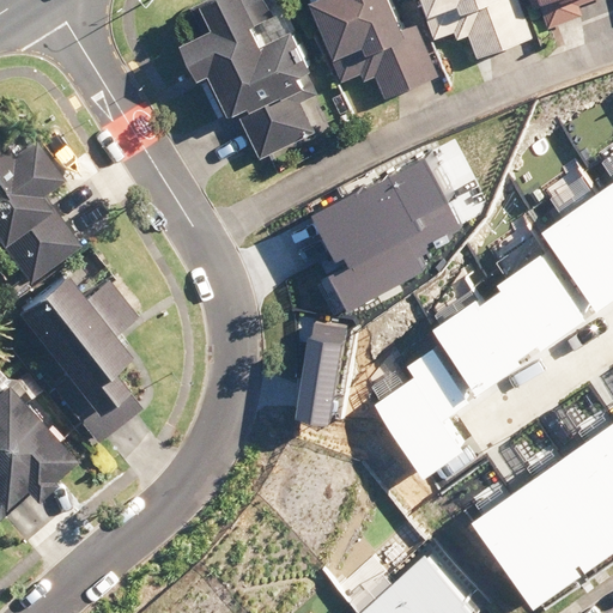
[(253,18),(242,0),(210,0),(198,7),(211,32),(177,50),(193,79),(195,84),(206,79),(226,116),(236,111),(261,158),(315,129),(293,87),(304,83),(299,73),(311,67),(285,19),(255,36),(247,22),(253,18)]
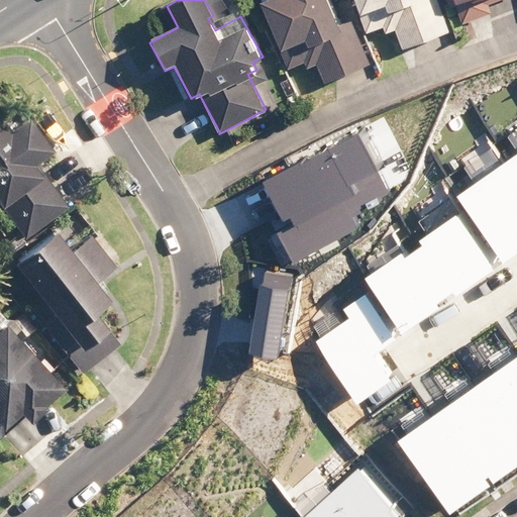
[(329,0),(259,0),(288,68),(303,61),(307,69),(317,65),(324,81),(370,62),(344,1),(332,6),(329,0)]
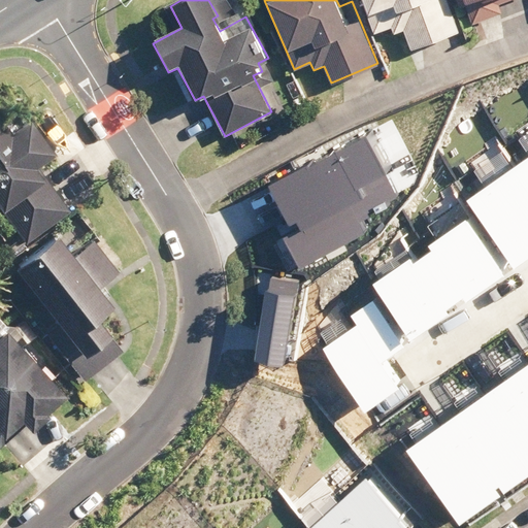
[(411,48),(459,31),(448,0),(360,0),(373,33),(390,27),(392,34),(404,29),(411,48)]
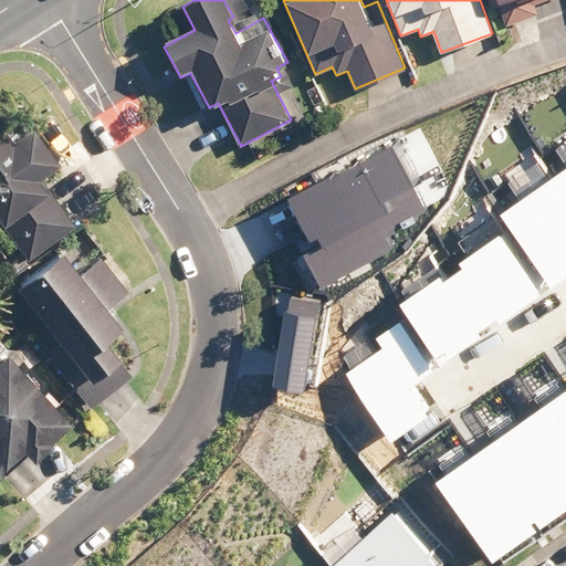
[(16,144),(0,123),(0,224),(29,264),(77,230),(43,181),(62,168),(34,130),(16,144)]
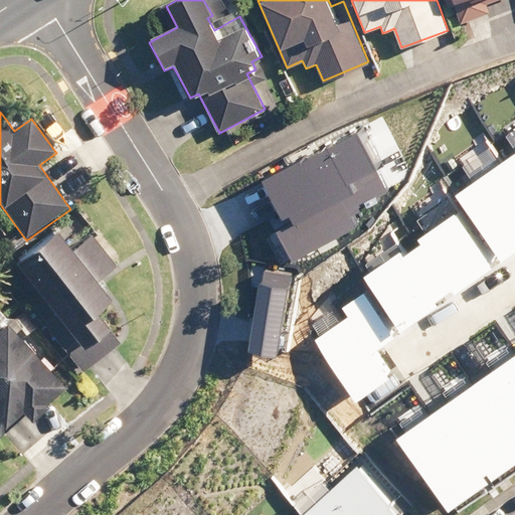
[(355,134),(262,183),(286,228),(277,233),(292,263),(358,228),(350,213),(387,193),(355,134)]
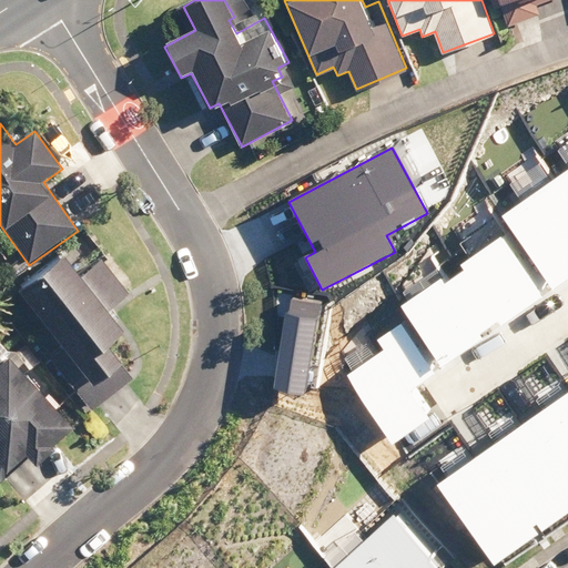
[(567,271),(567,168),(500,215),(549,284),(567,271)]
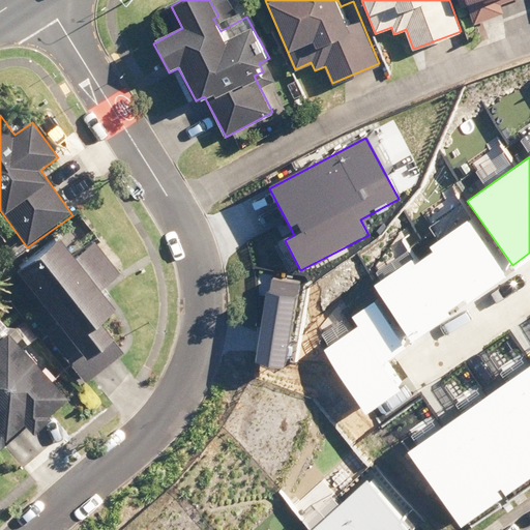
[(411,261),(374,286),(409,339),(505,273),(468,219),(429,246),(433,254),(414,266),(411,261)]
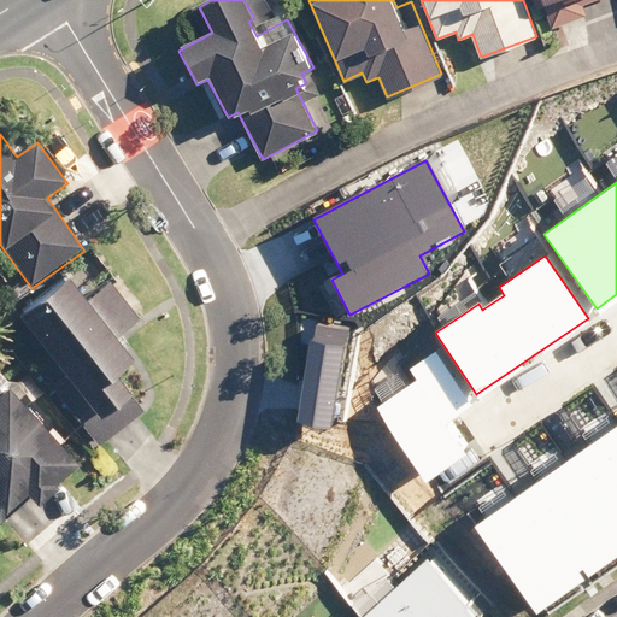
[(88,299),(69,274),(4,324),(99,446),(145,410),(118,376),(136,363),(118,340),(142,322),(111,281),(88,299)]
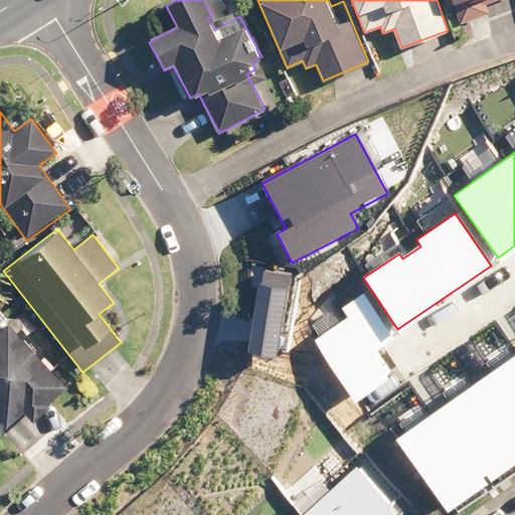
[(279,357),(292,275),(261,270),(247,353),(279,357)]
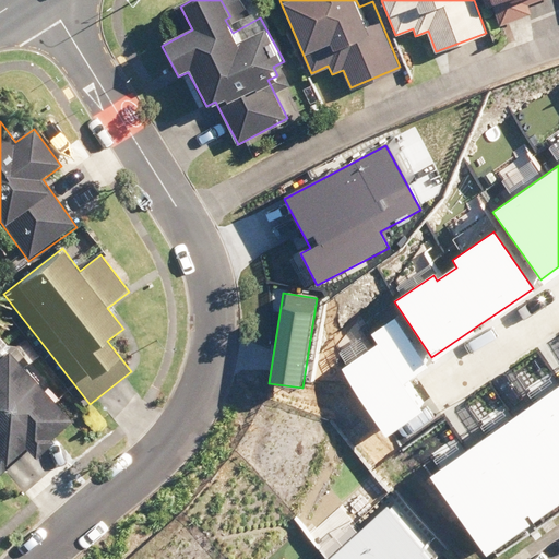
[(425,361),(395,319),(371,335),(378,345),(342,369),(387,437),(423,412),(420,408),(425,402),(411,382),(416,378),(412,371),(425,361)]
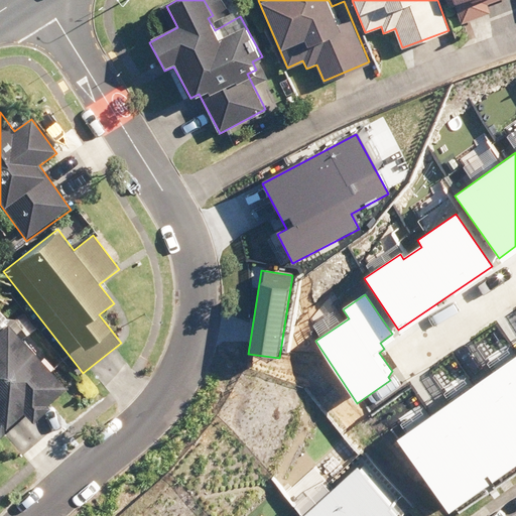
[(51,365),(0,317),(0,419),(1,420),(51,365)]
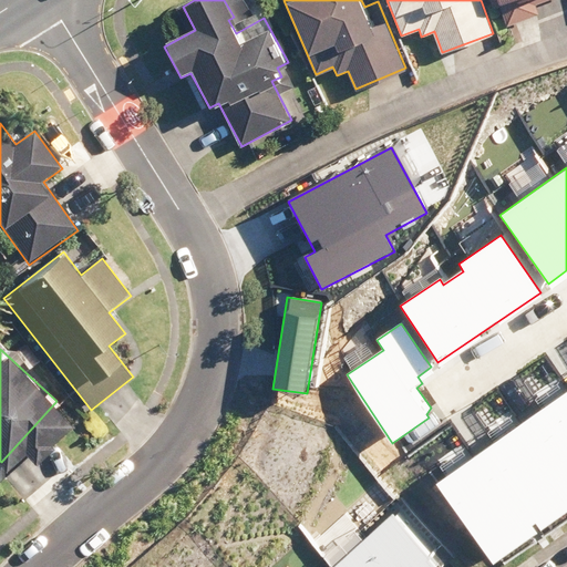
[(566,509),(566,393),(435,487),(490,566),(566,509)]
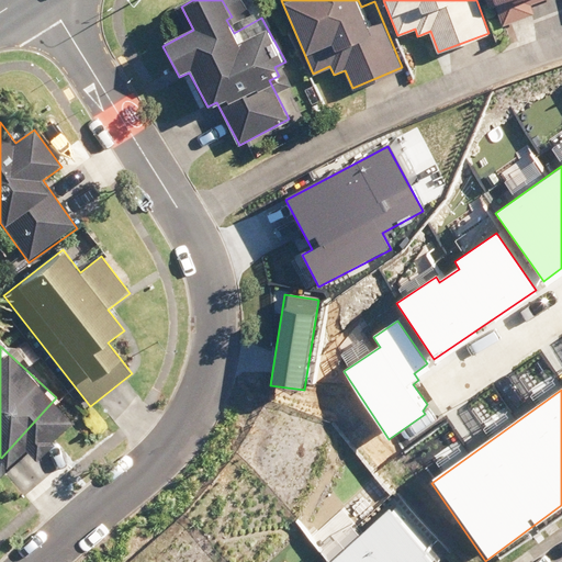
[(395,493),(336,548),(348,561),(423,561),(444,544),(395,493)]
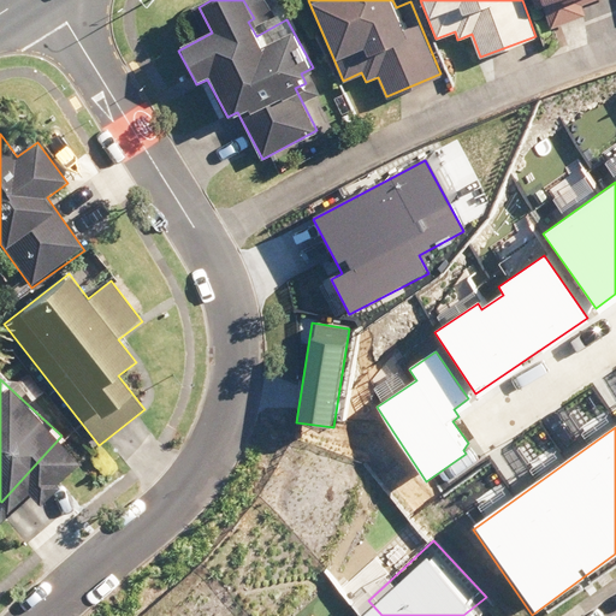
[(311,615),(381,615),(368,600),(350,615),(323,615),(318,610),(311,615)]
